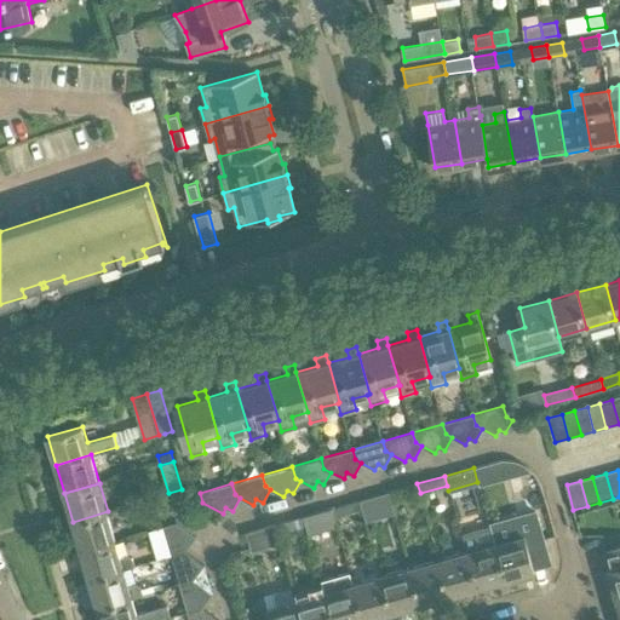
[(417,483),(389,492),(391,501),(420,493),(417,483)]
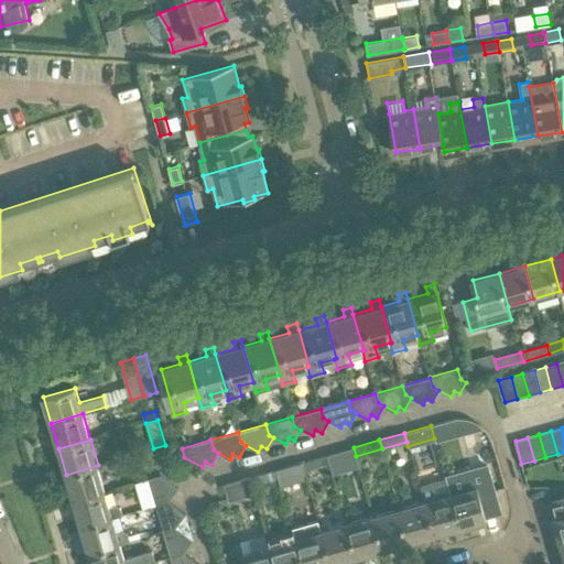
[(161,475),(173,472),(165,445),(153,448),(161,475)]
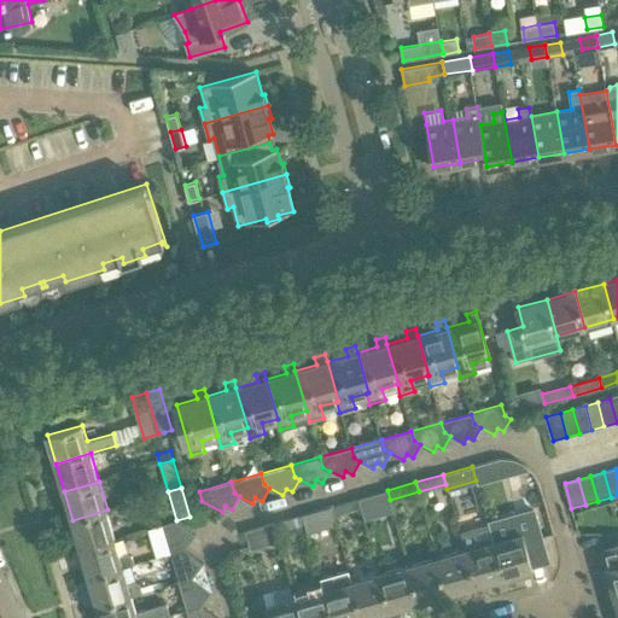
[(390,500),(388,490),(359,499),(362,508),(390,500)]
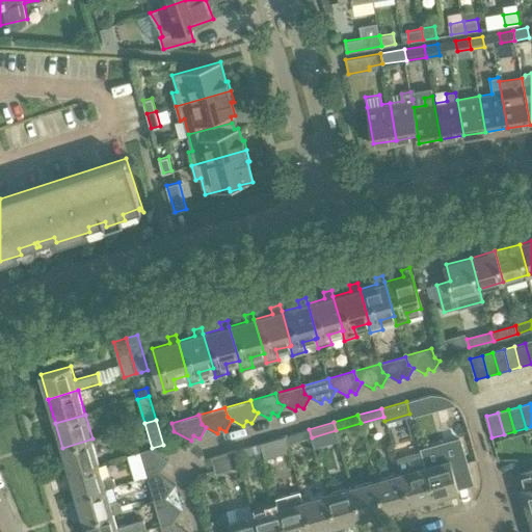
[(286,435),(288,444),(312,437),(309,429),(286,435)]
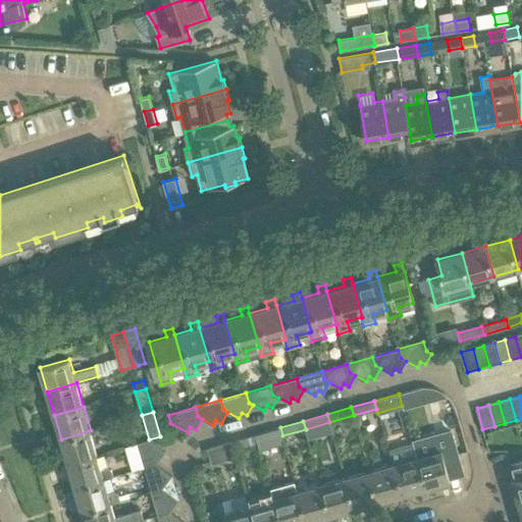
[(280,427),(256,434),(258,442),(260,451),(284,444),(282,435),(280,427)]
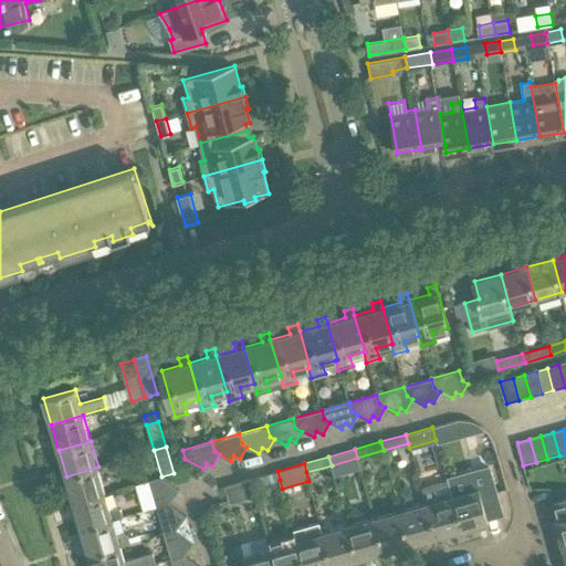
[(74,503),(106,493),(98,467),(66,477),(74,503)]
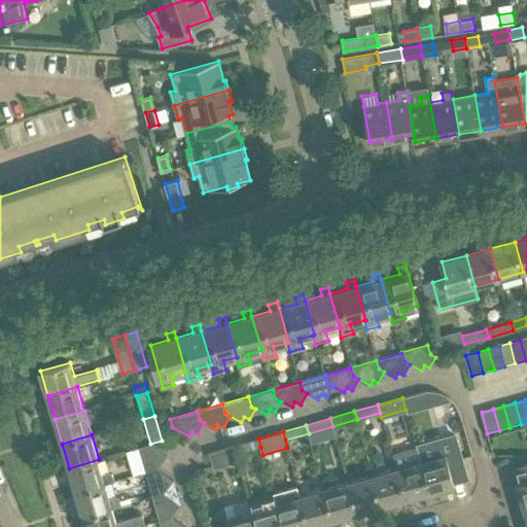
[(234,446),(236,454),(260,447),(258,438),(234,446)]
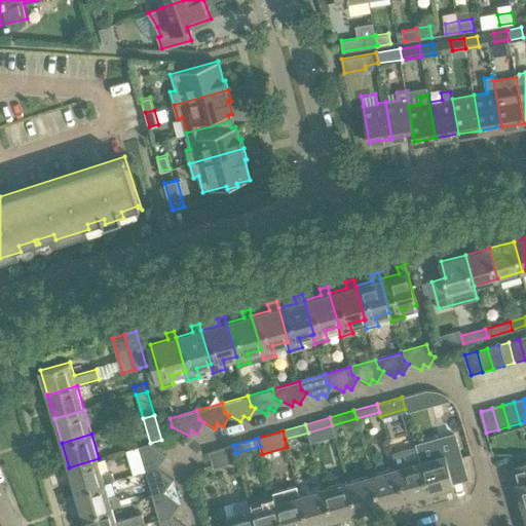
[(161,440),(150,443),(139,447),(146,471),(158,466),(166,454),(162,451),(164,449),(161,440)]
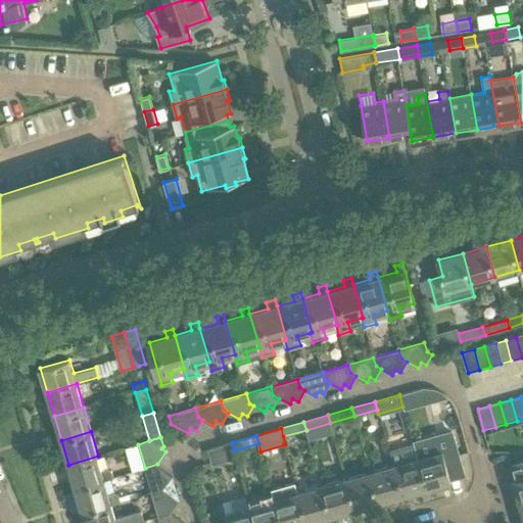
[(234,450),(232,442),(207,449),(212,465),(237,458),(234,450)]
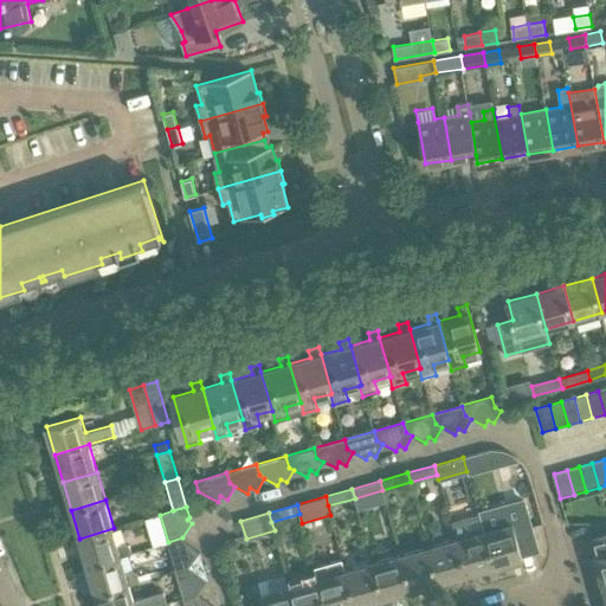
[(484,532),(479,515),(451,523),(456,540),(466,575),(495,567),(484,532)]
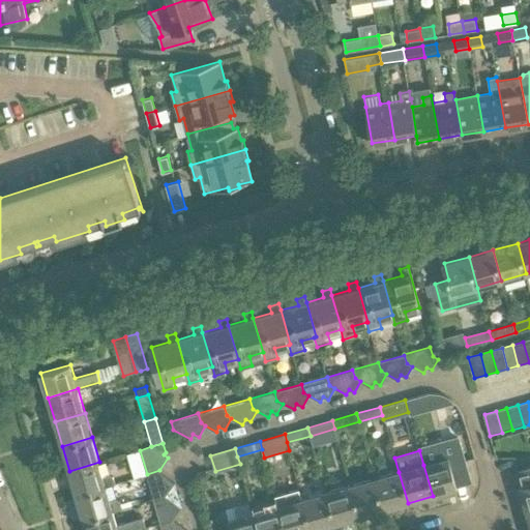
[(448,458),(423,465),(433,496),(458,489),(448,458)]
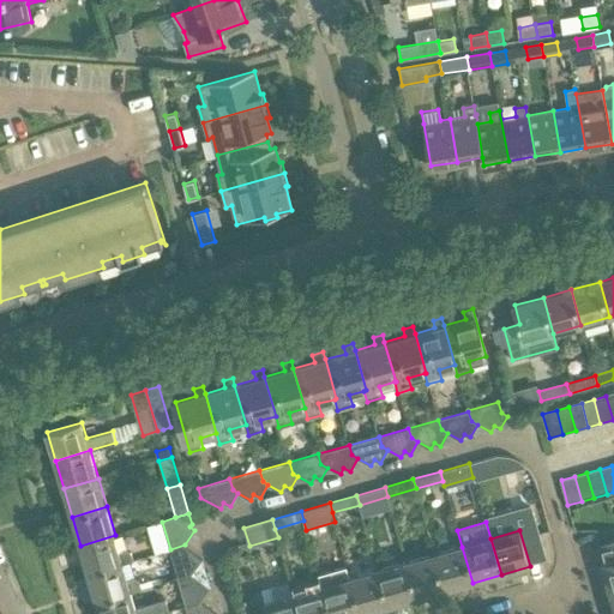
[(80,546),(89,572),(122,563),(122,564),(133,560),(131,552),(126,549),(120,552),(115,535),(80,546)]
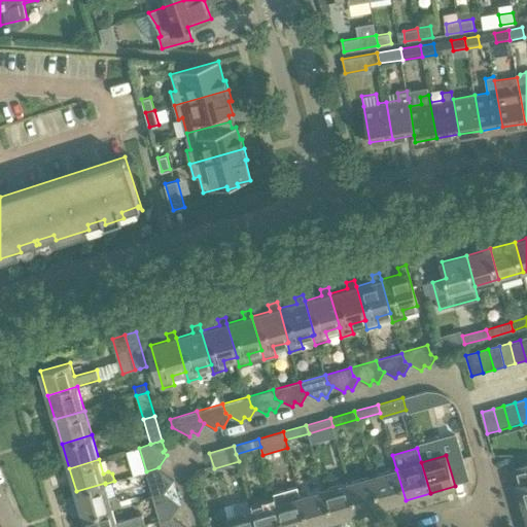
[(526,463),(524,465),(526,478),(526,481),(517,484),(523,508),(526,507),(526,463)]
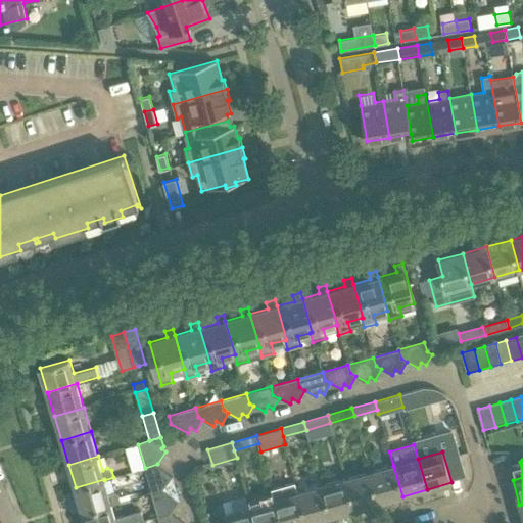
[(173,476),(157,464),(145,468),(152,492),(164,488),(173,476)]
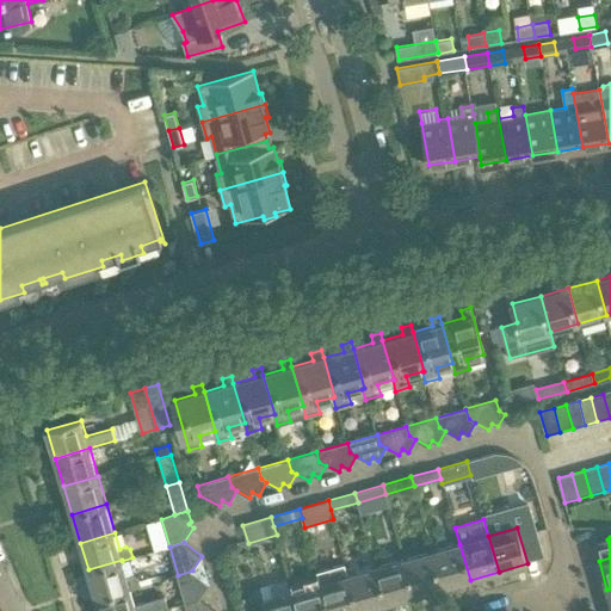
[(226,545),(223,550),(224,556),(229,559),(235,556),(238,551),(236,547),(232,544),(226,545)]
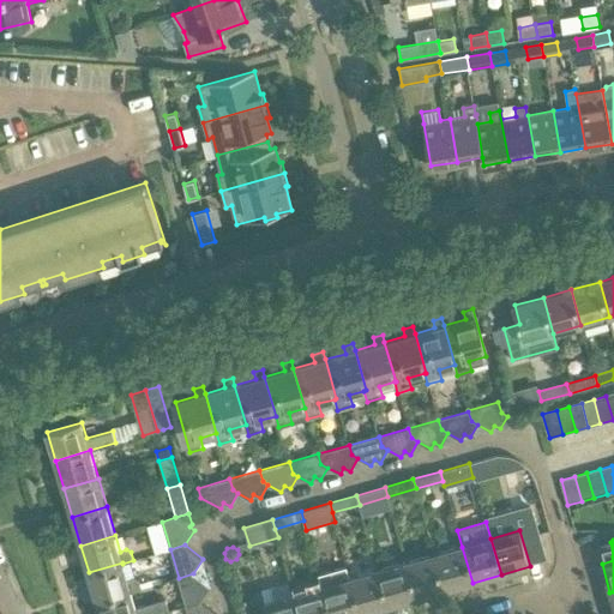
[(445,590),(473,583),(462,547),(435,554),(445,590)]
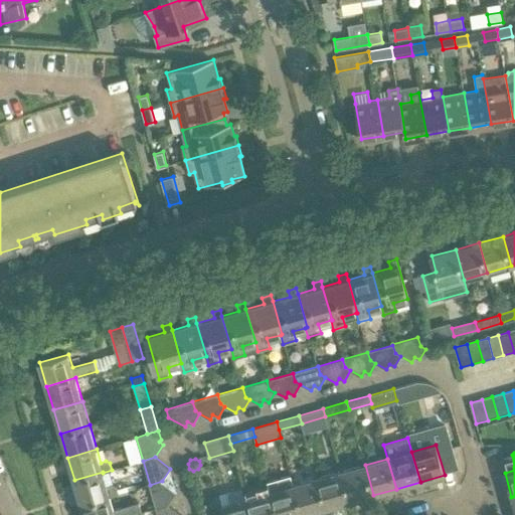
[(350,502),(373,495),(365,465),(341,472),(350,502)]
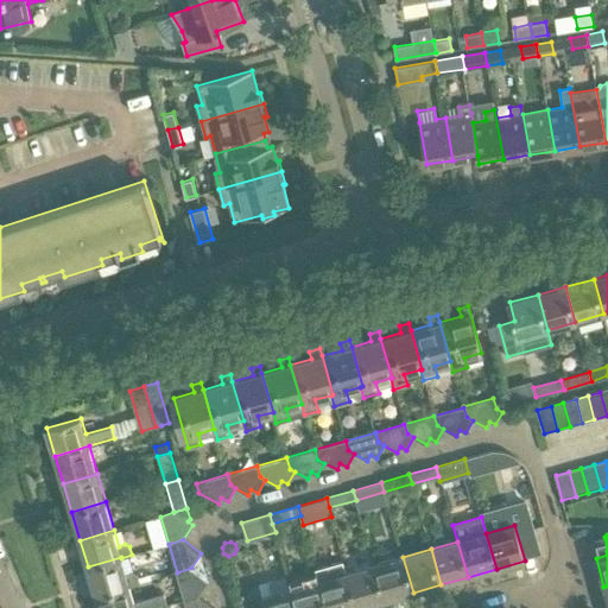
[(121,557),(88,567),(96,595),(130,586),(140,583),(138,574),(133,571),(126,574),(121,558),(121,557)]
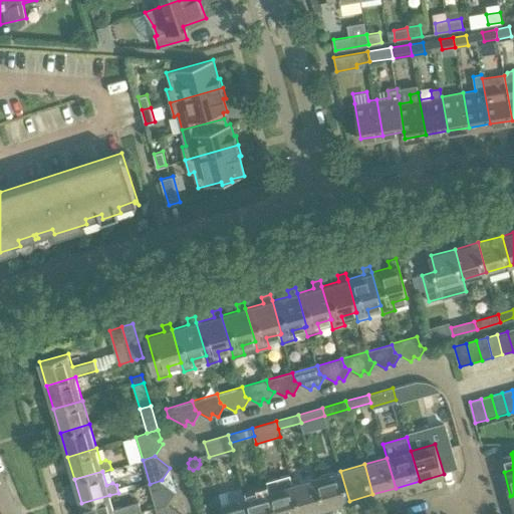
[(325,508),(349,501),(340,471),(317,477),(325,508)]
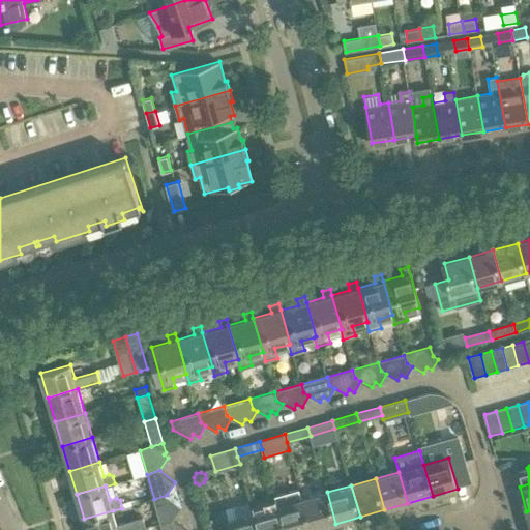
[(275,495),(278,506),(285,529),(312,529),(303,499),(300,488),(275,495)]
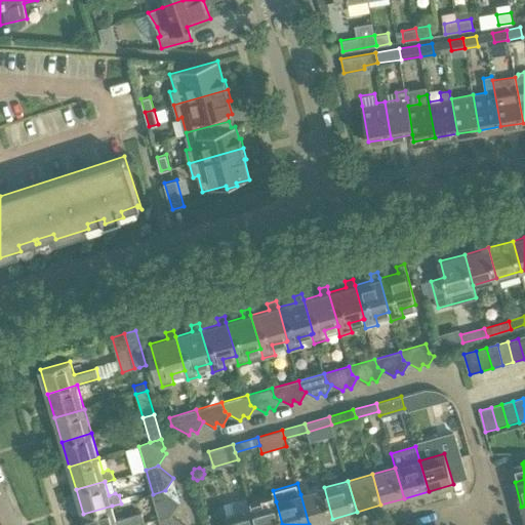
[(309,524),(332,519),(324,487),(300,494),(309,524)]
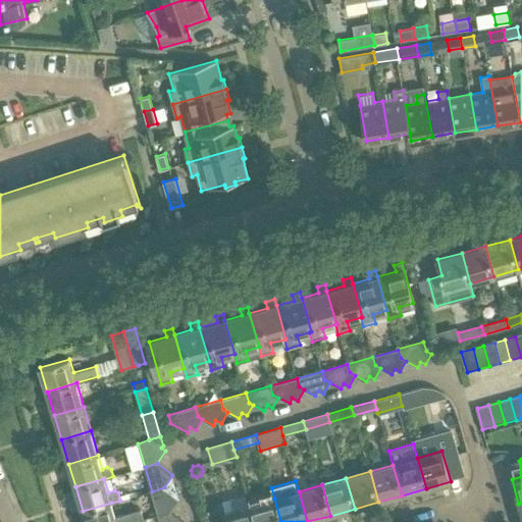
[(152,491),(159,515),(171,512),(179,500),(164,487),(152,491)]
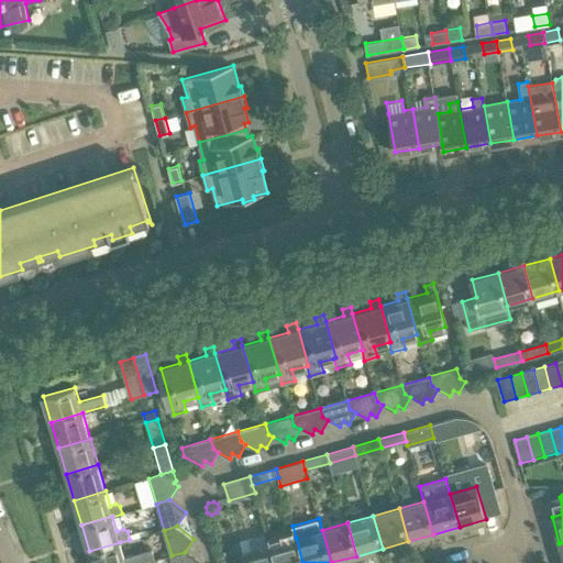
[(302,562),(296,538),(269,544),(275,562),(302,562)]
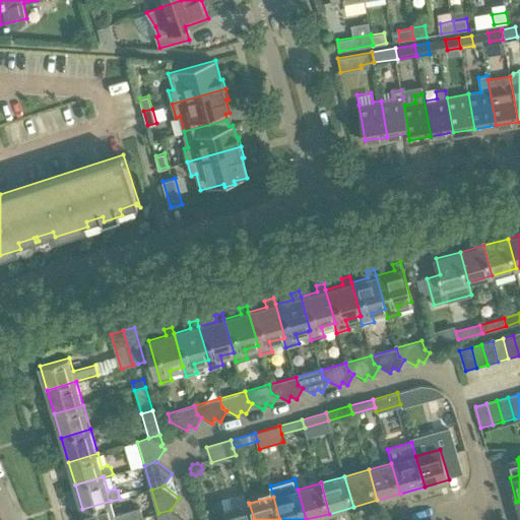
[(133,519),(143,517),(140,507),(115,514),(111,501),(82,509),(84,519),(133,519)]
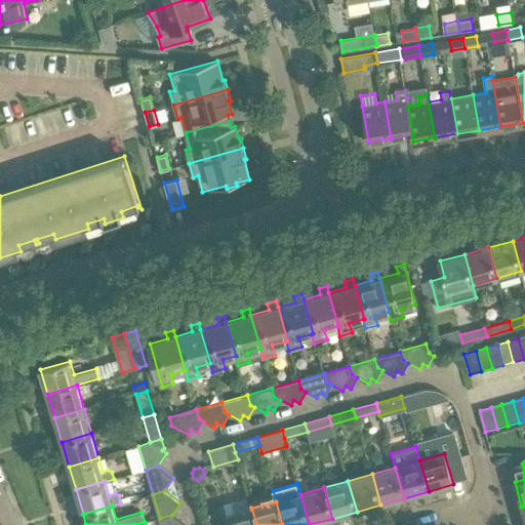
[(256,524),(251,508),(228,515),(230,524),(256,524)]
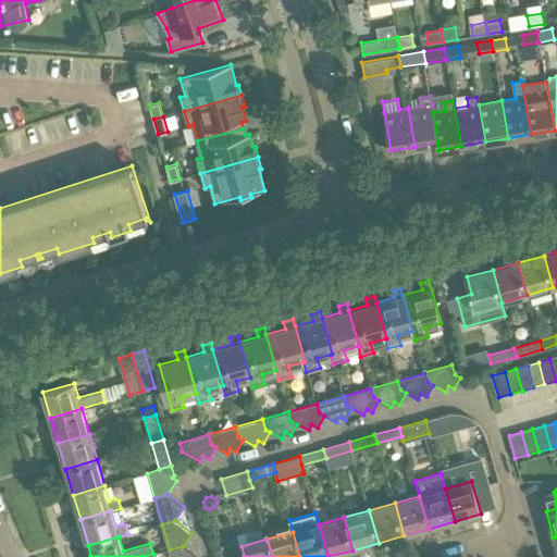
[(170,549),(171,556),(196,556),(183,546),(170,549)]
